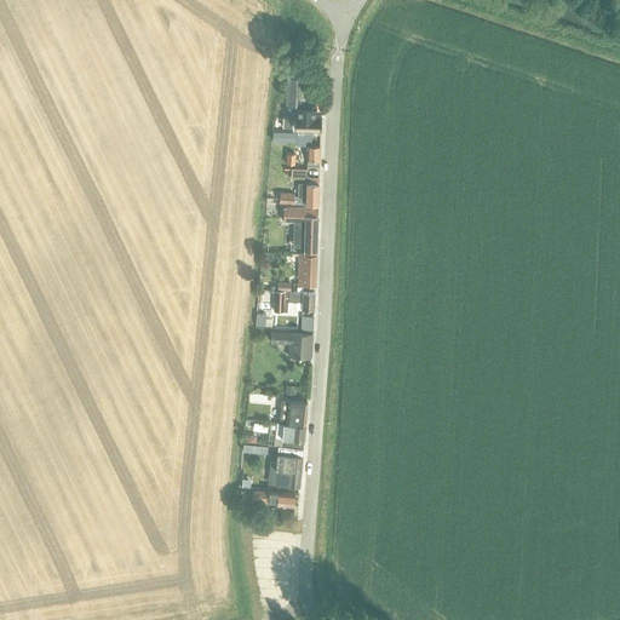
[(304,104),(305,76),(288,76),(287,103),(304,104)]
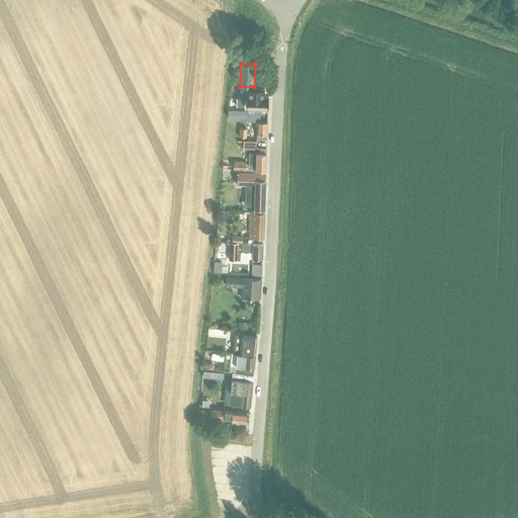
[(248,98),(237,98),(237,106),(268,107),(268,96),(264,95),(265,89),(248,89),(248,98)]
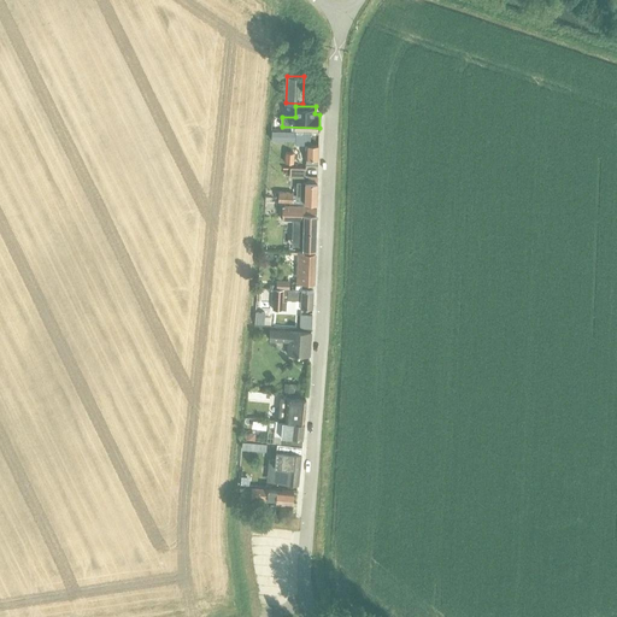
[(306,159),(306,164),(309,164),(318,164),(318,145),(309,145),(306,145),(306,146),(306,159)]
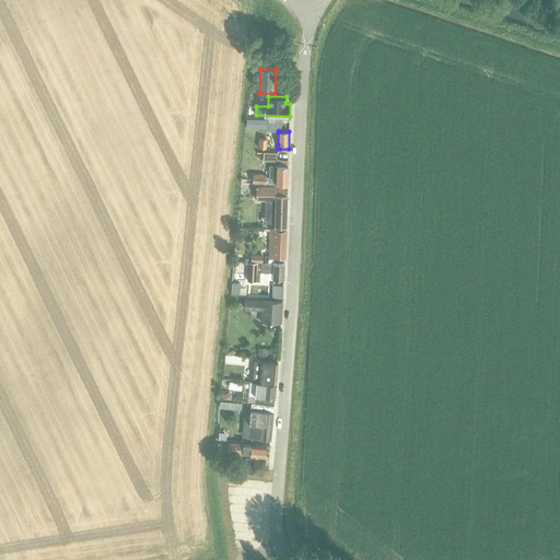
[(266,184),(280,185),(288,185),(289,165),(288,165),(288,161),(280,161),(280,165),(269,165),(269,176),(266,176),(267,175),(253,174),(253,183),(266,184)]
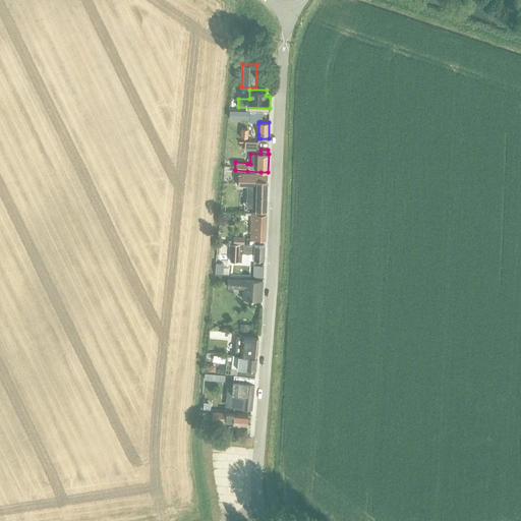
[(268,176),(239,175),(239,186),(247,186),(246,207),(256,207),(256,211),(267,212),(268,176)]
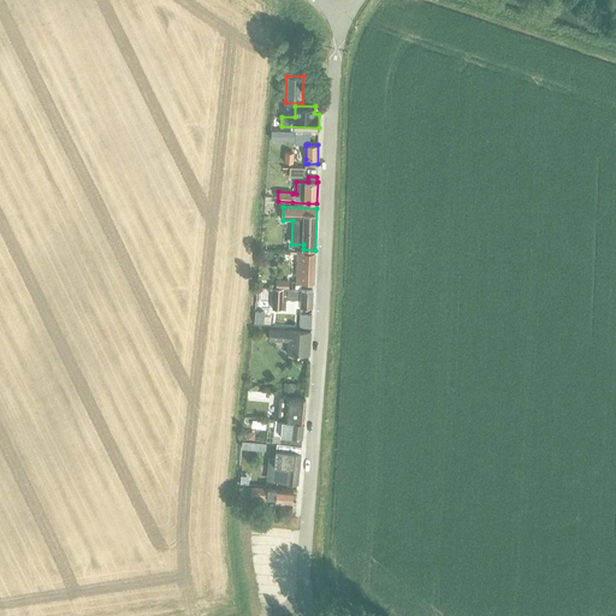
[(297,282),(308,283),(314,283),(315,254),(303,254),(303,253),(298,252),(297,282)]
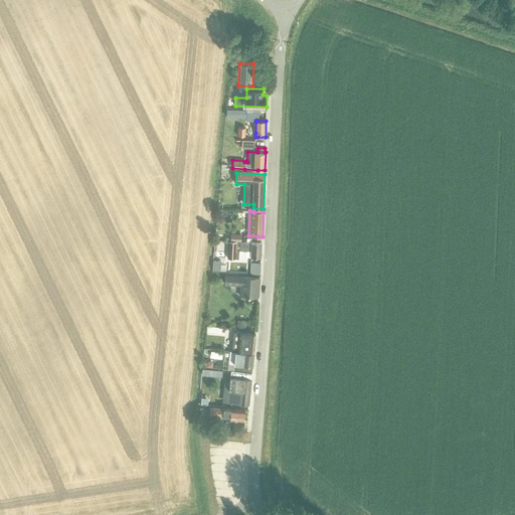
[(262,242),(258,242),(228,241),(228,259),(239,259),(239,249),(251,250),(250,256),(262,258),(262,242)]
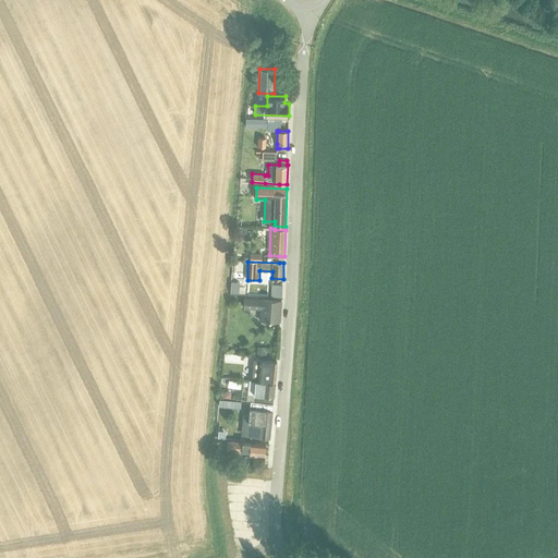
[(280,322),(281,300),(279,300),(262,299),(244,298),(243,307),(261,310),(261,320),(279,322),(280,322)]
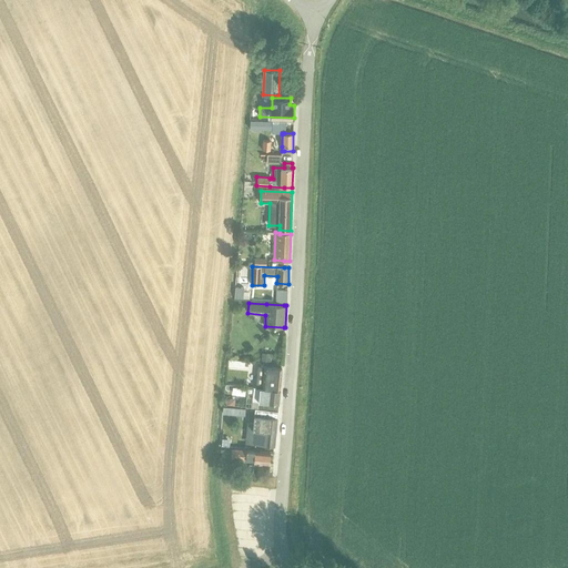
[(257,365),(256,387),(262,387),(262,388),(280,389),(281,376),(282,367),(257,365)]
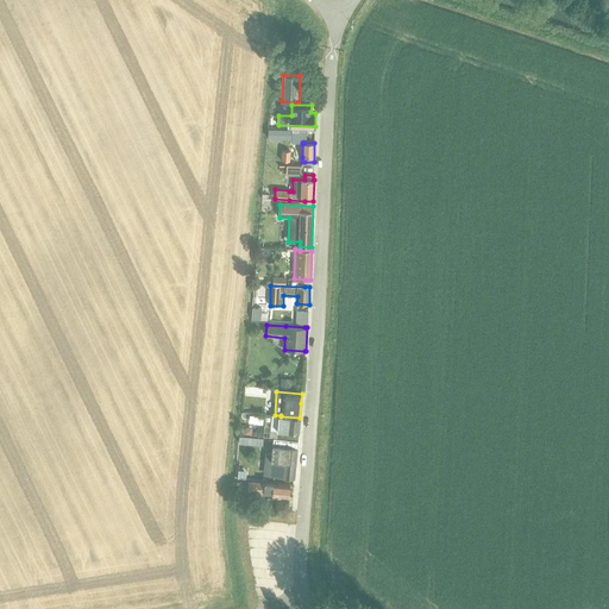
[(267,422),(268,414),(252,413),(252,422),(267,422)]
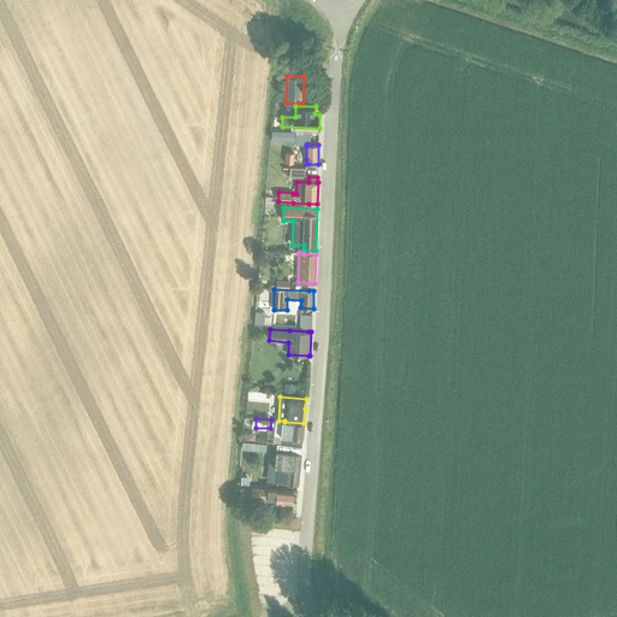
[(276,421),(274,444),(277,444),(281,444),(298,446),(301,446),(303,438),(304,423),(285,422),(285,421),(278,421),(276,421)]
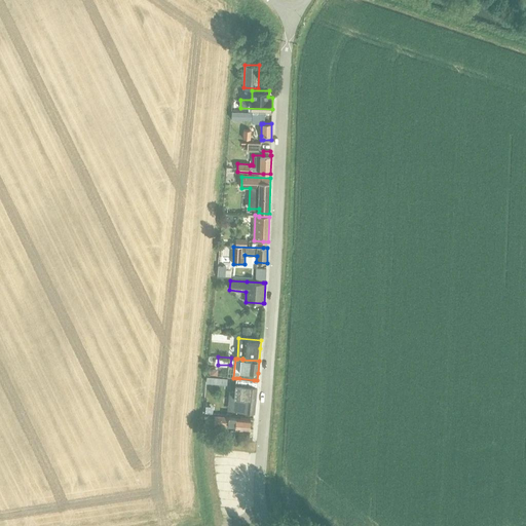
[(230,390),(230,398),(234,403),(233,410),(240,411),(245,412),(254,412),(256,400),(257,387),(257,380),(254,380),(239,378),(236,378),(235,391),(230,390)]
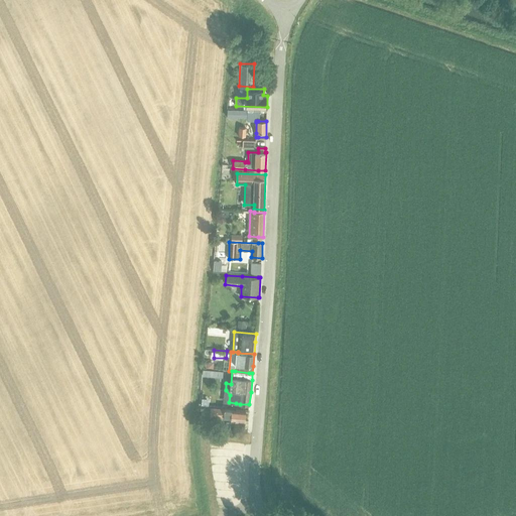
[(231,420),(245,421),(246,410),(217,408),(211,407),(210,416),(217,416),(231,417),(231,420)]
